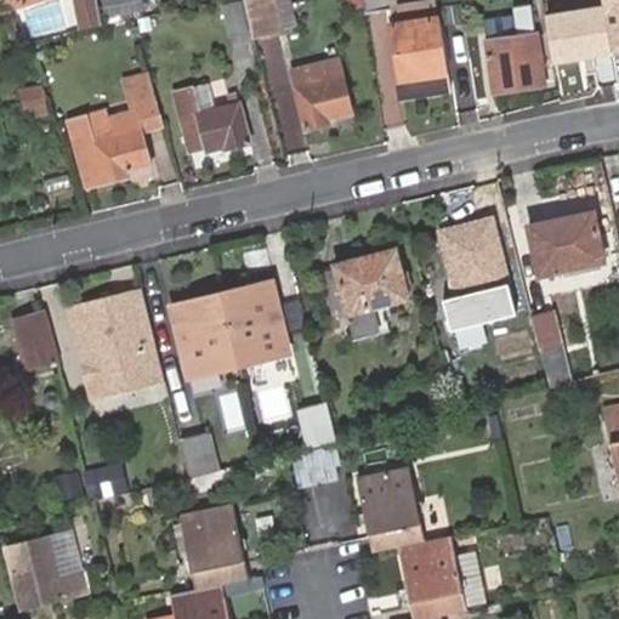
[(98,22),(92,0),(71,0),(77,27),(98,22)]
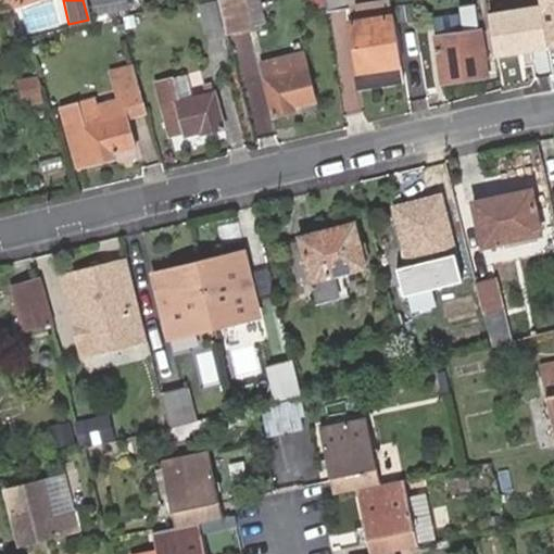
[(88,0),(91,13),(127,7),(126,0),(88,0)]
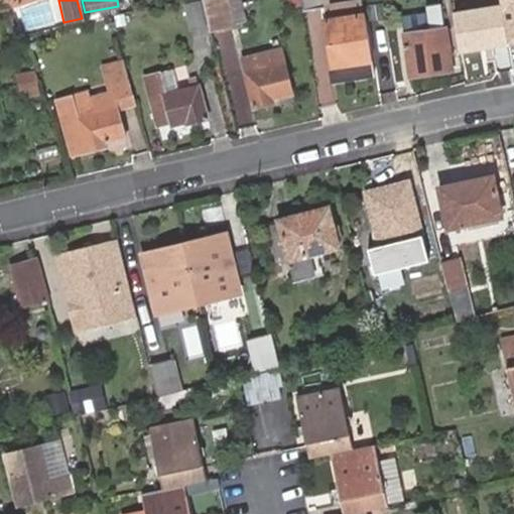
[(191,0),(180,3),(187,30),(203,26),(196,0),(191,0)]
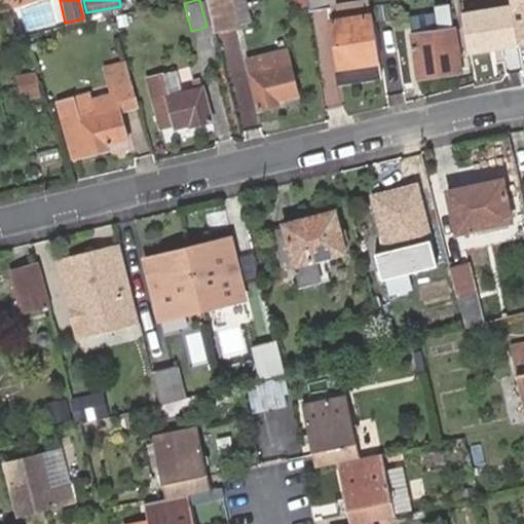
[(204,0),(212,28),(233,24),(228,0),(204,0)]
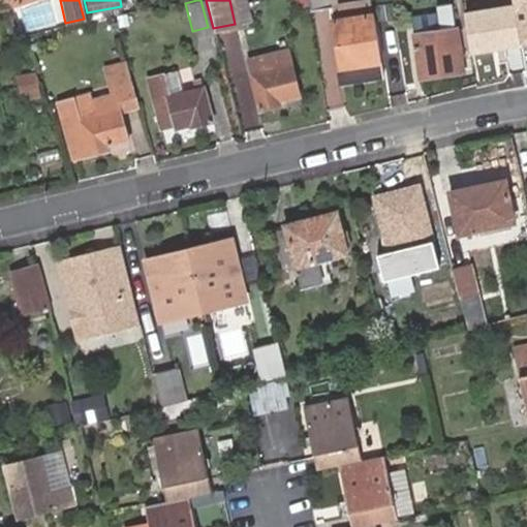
[(330,10),(328,0),(307,0),(310,13),(330,10)]
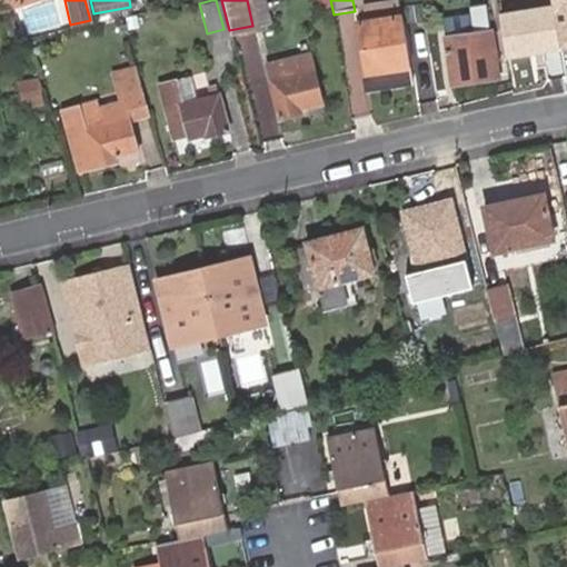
[(551,0),(551,2),(499,11),(507,55),(566,45),(566,0),(551,0)]
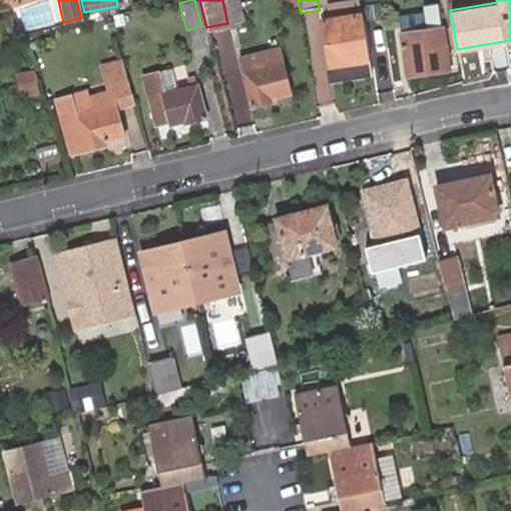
[(360,16),(359,4),(320,10),(322,23),(360,16)]
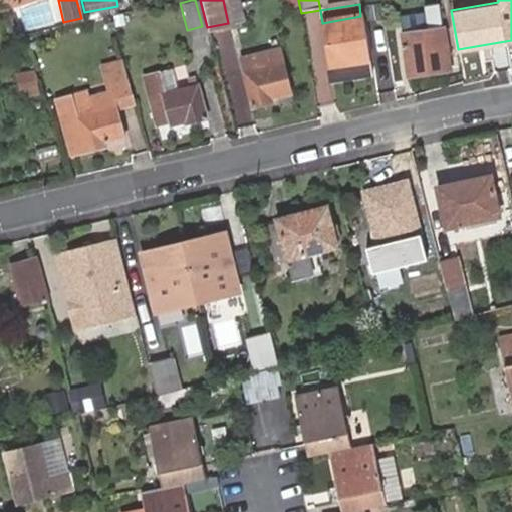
[(332,80),(371,73),(360,16),(322,23),(332,80)]
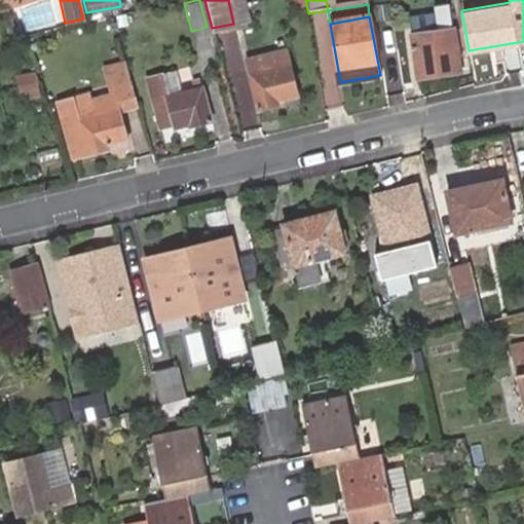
[(410,35),(416,78),(459,71),(453,28),(410,35)]
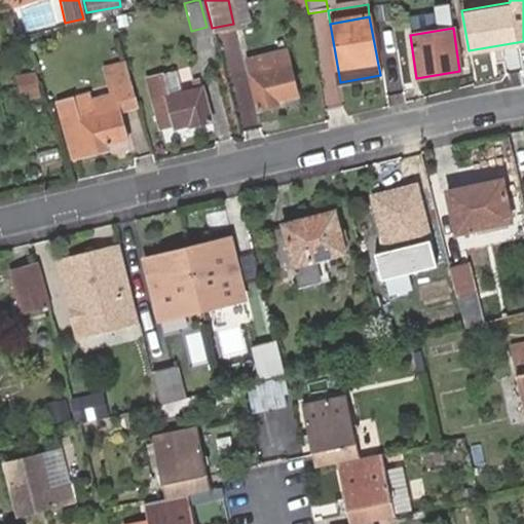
[(299,99),(291,54),(250,62),(259,110),(281,106),(279,103),(299,99)]
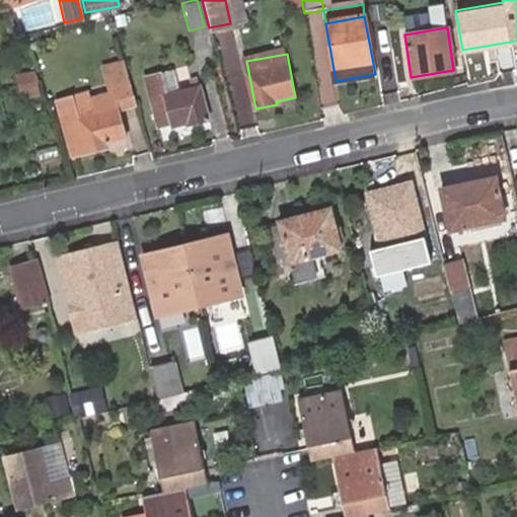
[(137,103),(125,63),(104,67),(111,92),(88,97),(92,113),(79,117),(74,95),(56,100),(68,155),(104,147),(103,143),(122,139),(115,109),(137,103)]
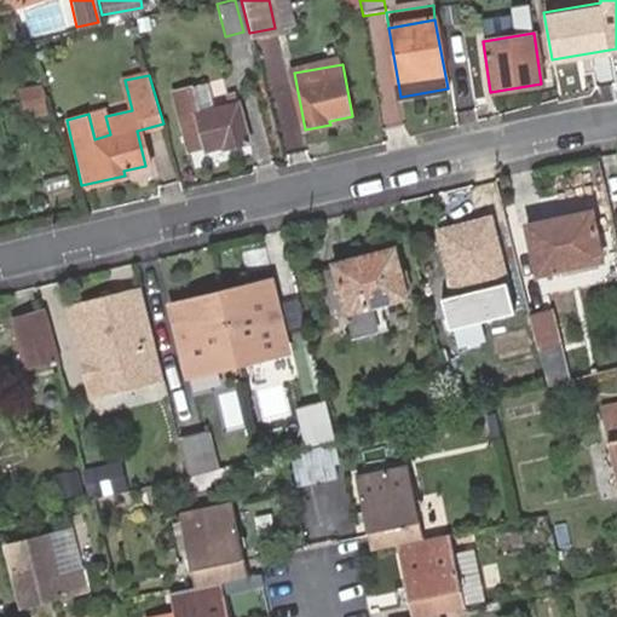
[(13,113),(39,113),(39,85),(13,85),(13,113)]
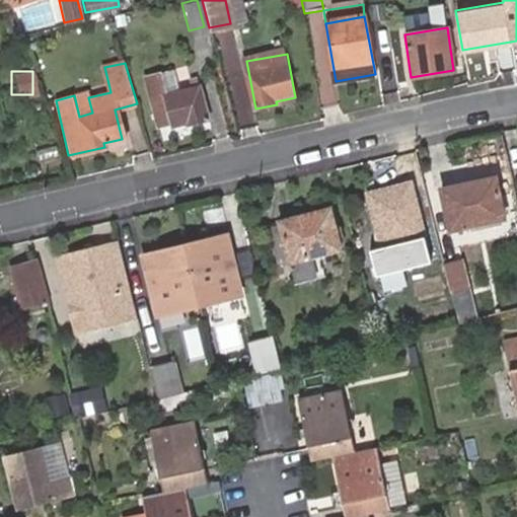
[(161,95),(148,98),(156,128),(168,125),(170,128),(188,124),(188,126),(207,122),(197,78),(187,80),(189,88),(161,95)]
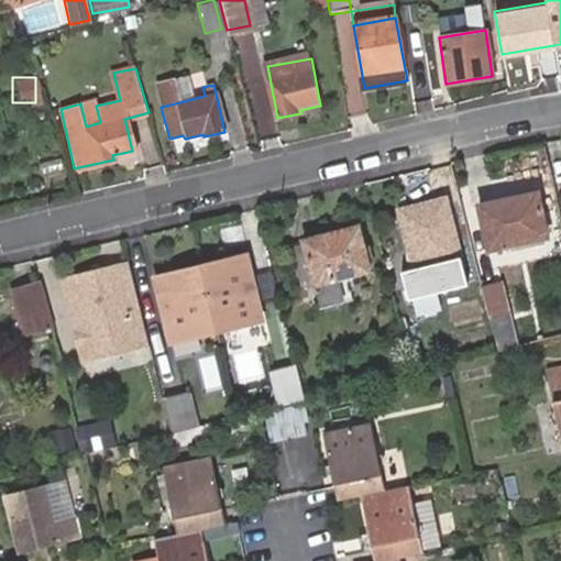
[(175,103),(172,88),(157,91),(161,107),(175,103)]
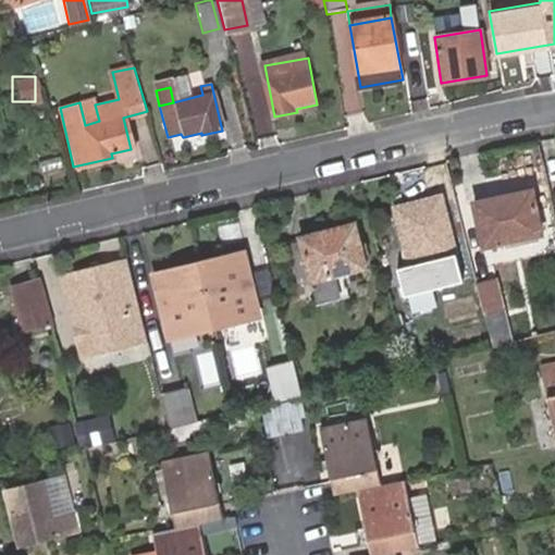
[(94,100),(79,102),(85,125),(99,121),(95,105),(94,100)]
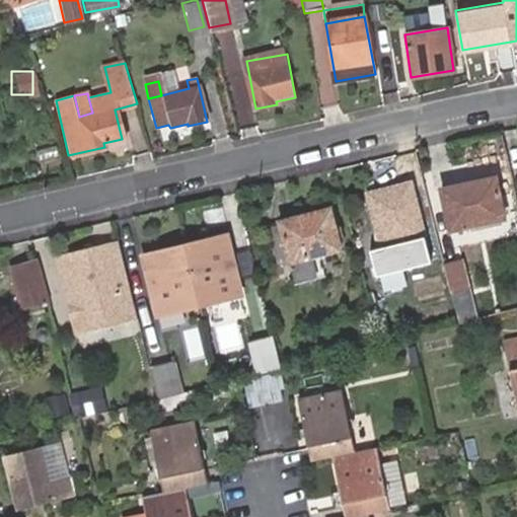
[(443,192),(452,232),(503,220),(494,180),(443,192)]
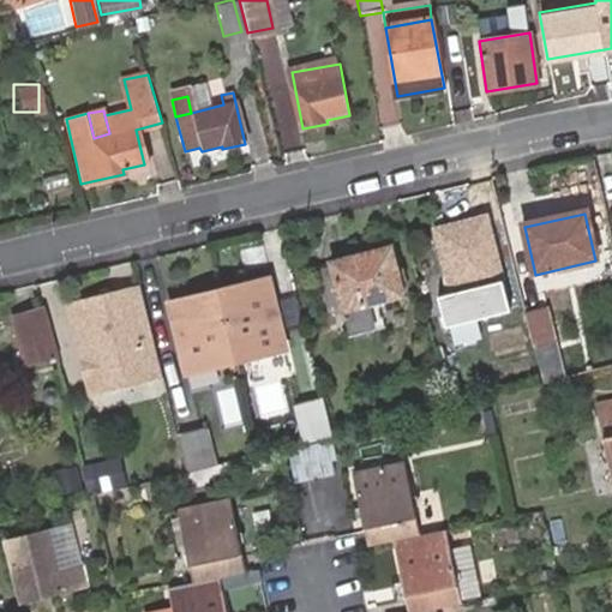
[(460,228),(431,237),(443,289),(432,293),(439,324),(468,317),(460,286),(493,277),(479,215),(457,221),(460,228)]
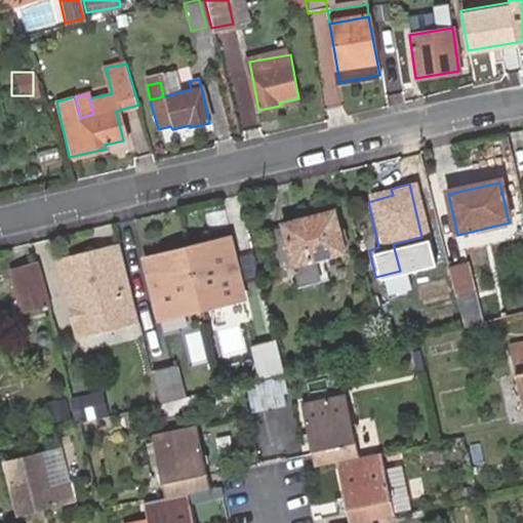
[(365,195),(368,202),(393,195),(391,189),(365,195)]
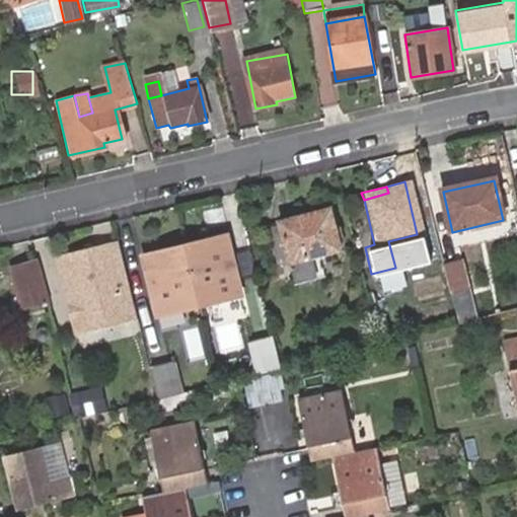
[(296,220),(278,225),(291,284),(309,280),(304,256),(315,253),(337,248),(326,210),(295,217),(296,220)]
